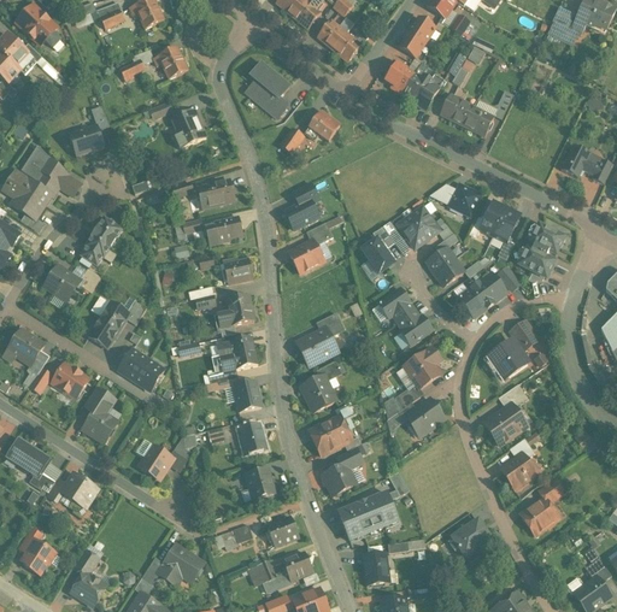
[(93,0),(77,6),(81,15),(97,9),(93,0)]
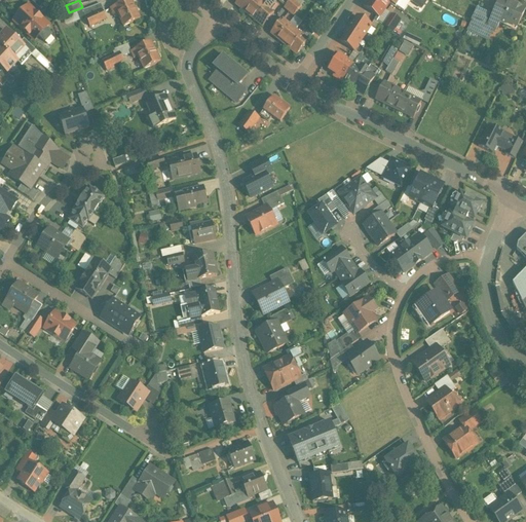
[(122,0),(111,5),(114,12),(118,10),(124,24),(140,16),(133,0),(122,0)]
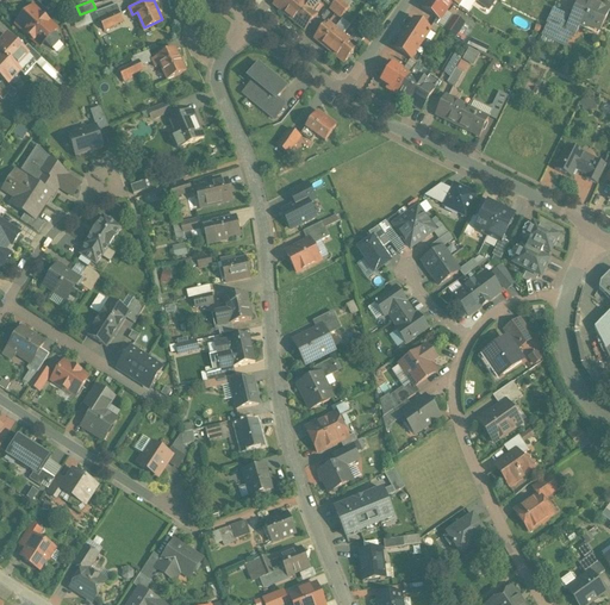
[(274,0),(273,1),(288,14),(300,0),(274,0)]
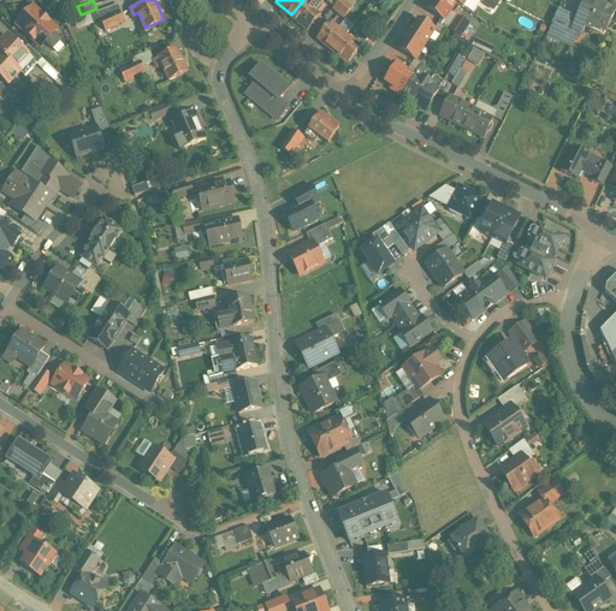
[(303,0),(291,15),(308,28),(321,11),(320,10),(325,4),(325,3),(323,0),(324,0),(303,0)]
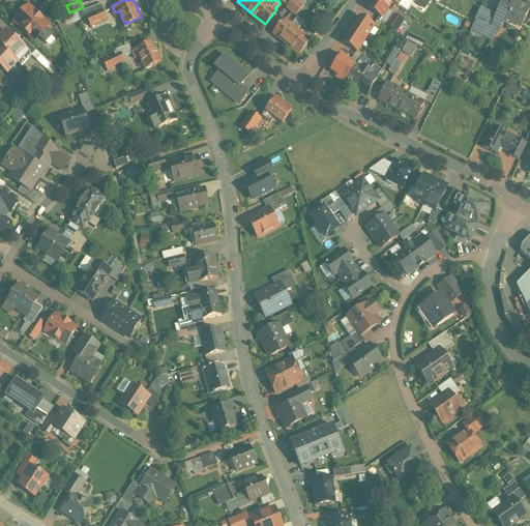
[(290,0),(288,3),(287,4),(296,12),(303,3),(299,0),(290,0)]
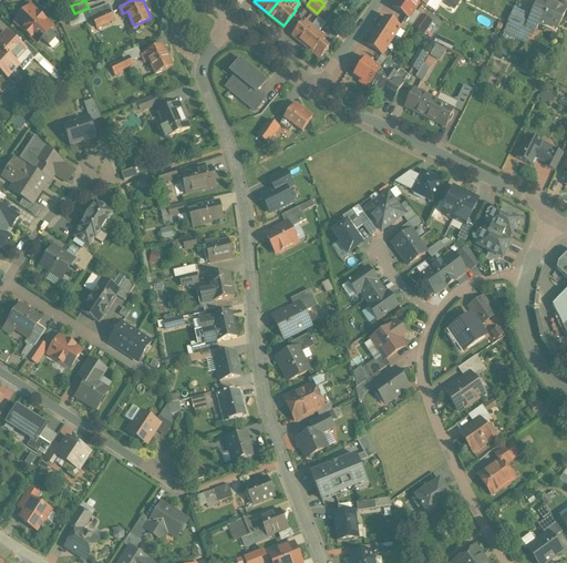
[(394,0),(392,4),(409,16),(420,0),(394,0)]
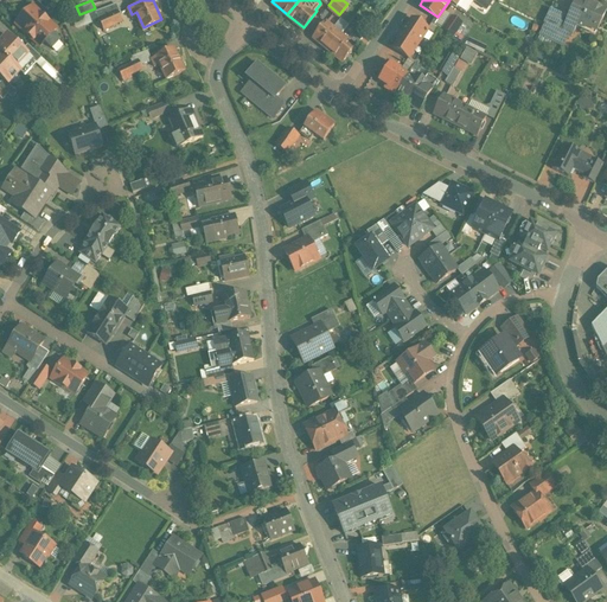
[(558,26),(553,39),(563,44),(568,32),(572,33),(577,20),(595,29),(596,29),(601,17),(602,17),(606,6),(593,0),(574,0),(568,14),(564,13),(558,26)]
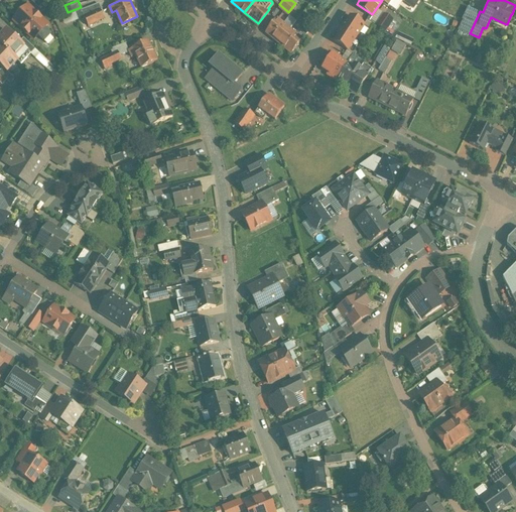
[(99,1),(81,7),(85,14),(101,7),(102,7),(99,1)]
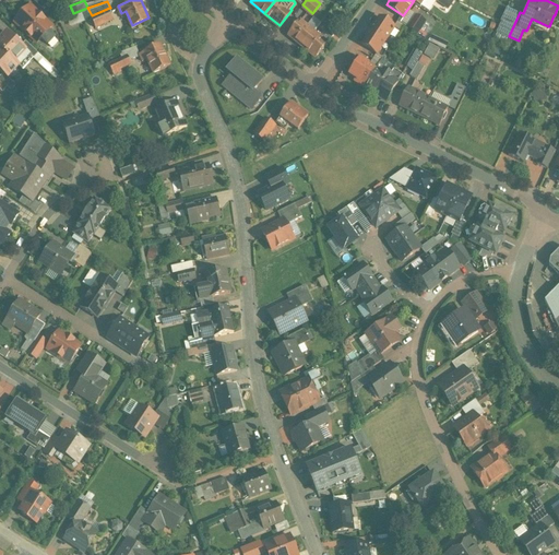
[(52,24),(31,3),(15,19),(37,39),(42,35),(48,42),(55,35),(48,28),(52,24)]
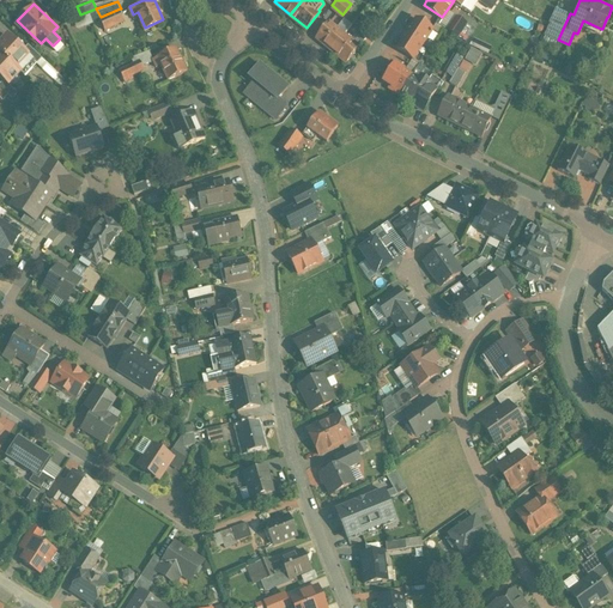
[(120,8),(101,17),(104,28),(125,18),(120,8)]
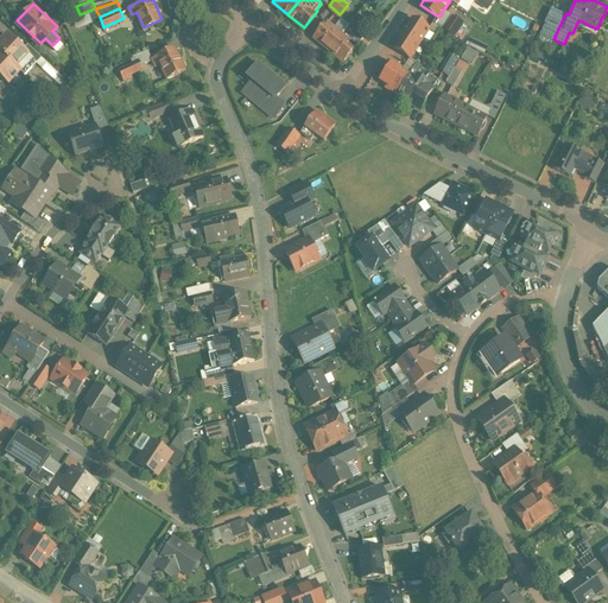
[(463,20),(453,13),(443,26),(455,35),(463,20)]
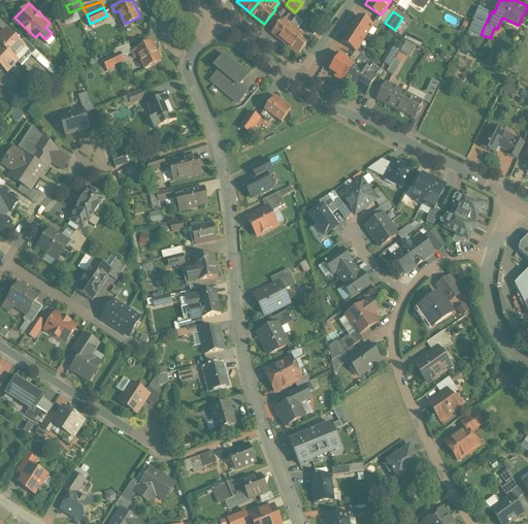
[(358,13),(350,26),(364,35),(372,23),(358,13)]
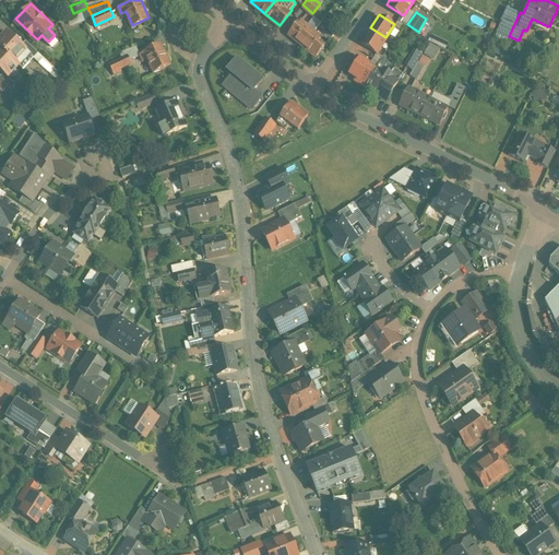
[(341,24),(331,16),(325,24),(335,32),(341,24)]
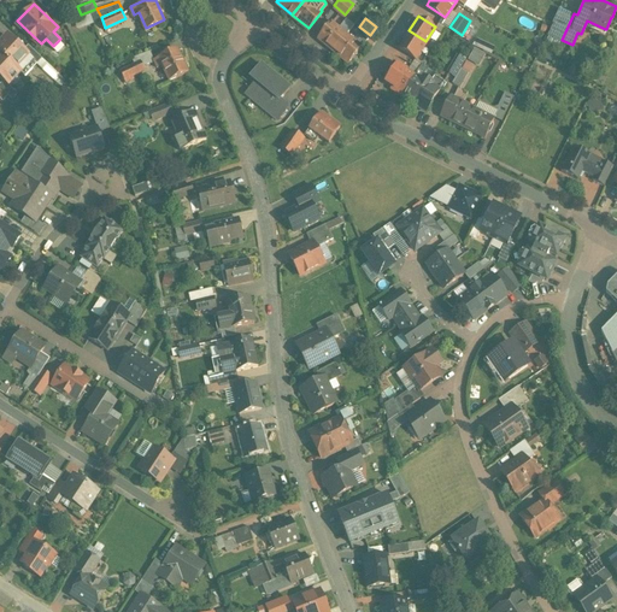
[(331,19),(318,35),(334,48),(347,31),(331,19)]
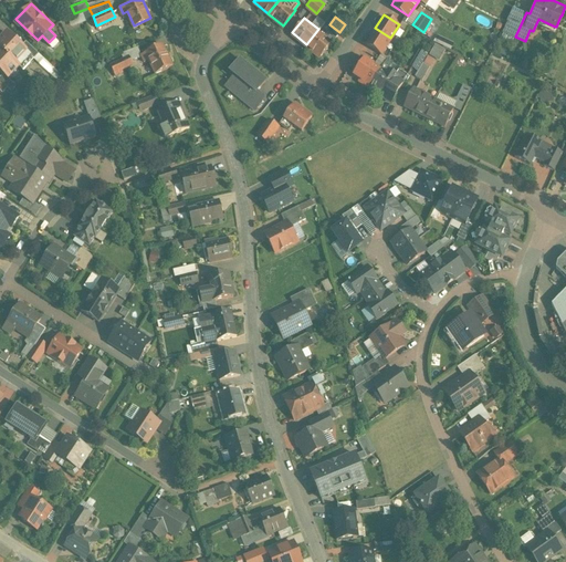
[(513,21),(509,19),(503,30),(509,33),(515,37),(521,24),(514,21),(513,21)]
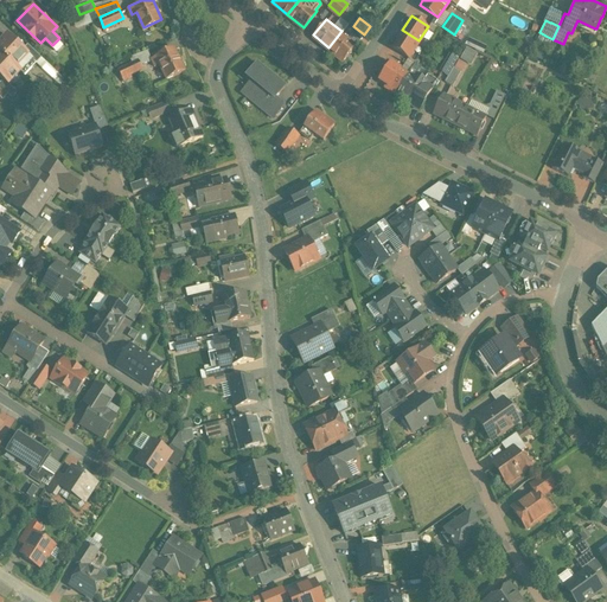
[(419,40),(402,30),(393,44),(409,55),(419,40)]
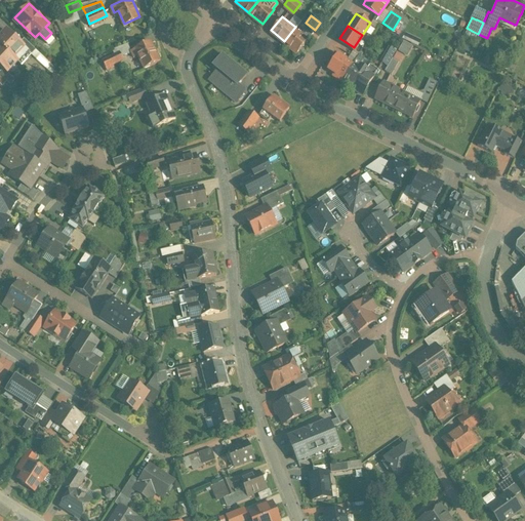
[(295,27),(284,41),(296,51),(308,37),(295,27)]
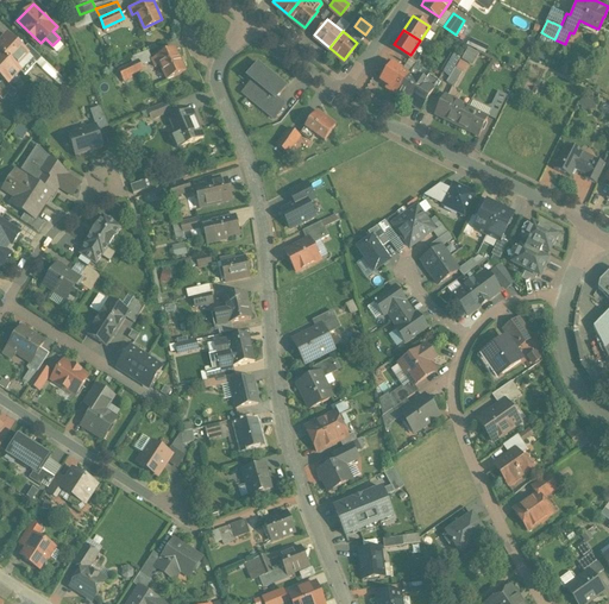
[(23,46),(7,32),(0,39),(0,49),(20,69),(24,73),(37,60),(23,46)]
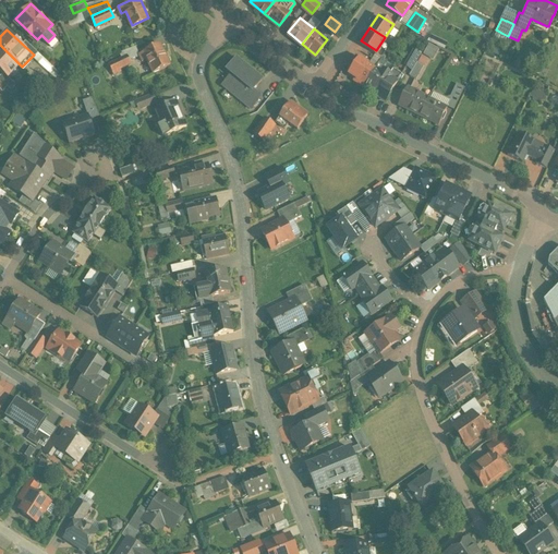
[(38,50),(25,38),(21,43),(34,55),(38,50)]
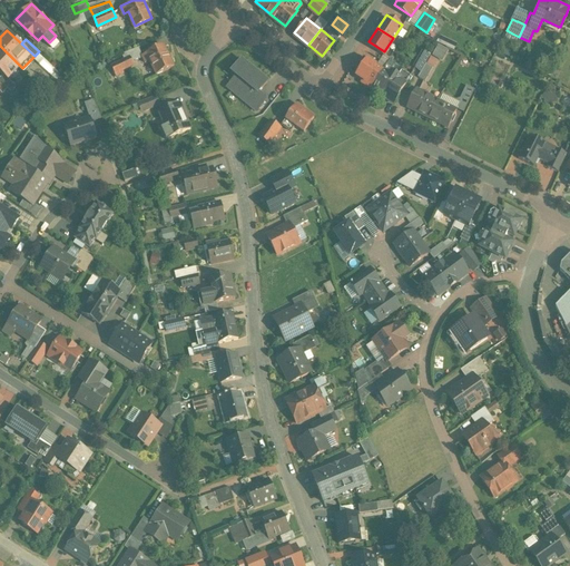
[(143,52),(143,54),(146,60),(150,58),(156,72),(174,64),(164,42),(143,52)]
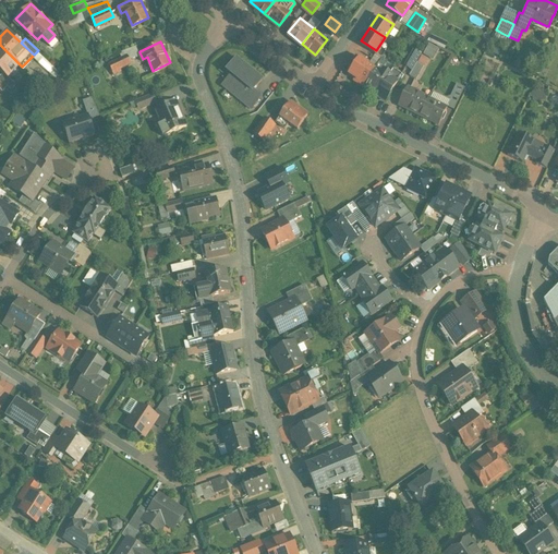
[(136,44),(120,50),(122,56),(128,52),(130,57),(140,52),(140,51),(136,44)]
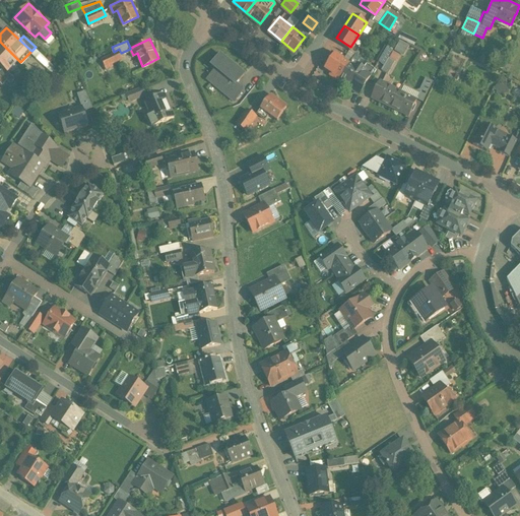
[(17,59),(0,42),(0,63),(3,66),(7,70),(8,70),(17,59)]
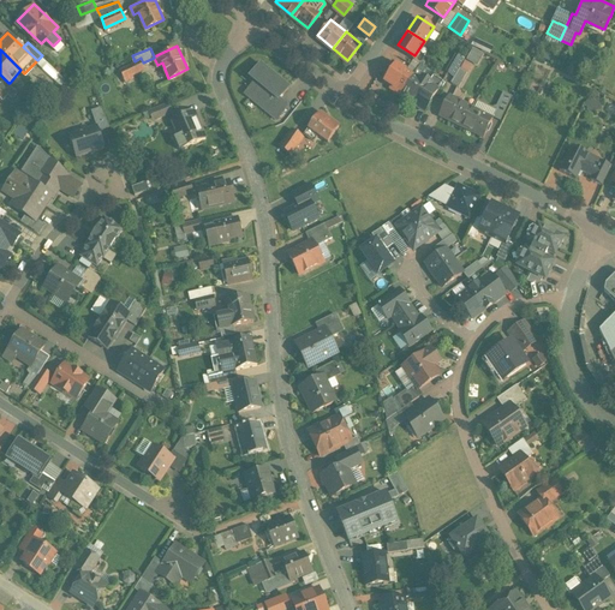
[(135,61),(120,69),(125,79),(133,76),(132,72),(145,66),(143,63),(141,58),(135,61)]
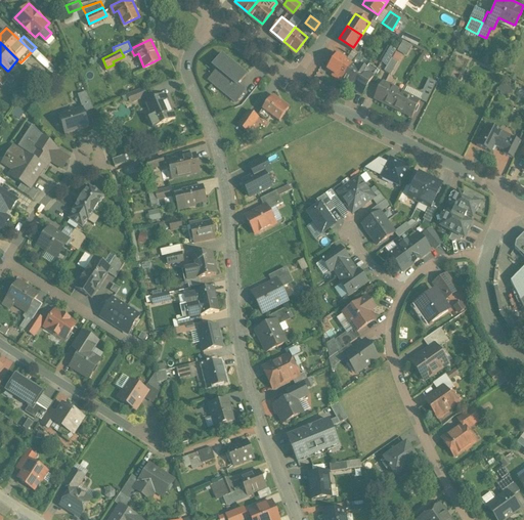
[(352,61),(334,49),(328,60),(331,62),(328,68),(342,77),(352,61)]
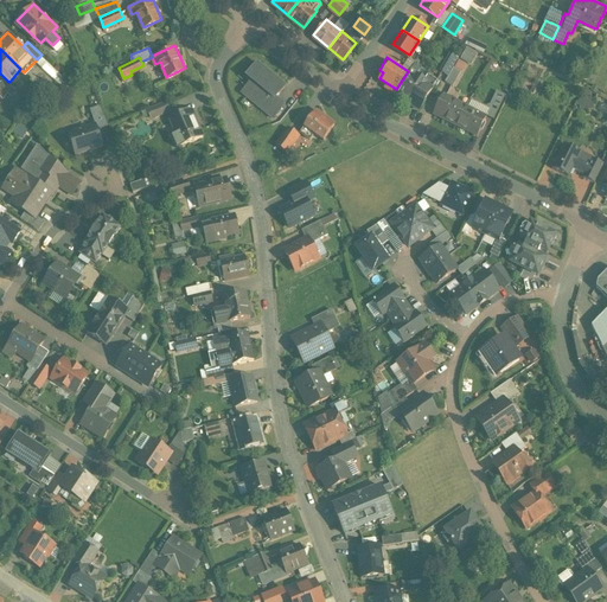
[(286,84),(257,61),(247,74),(251,78),(242,89),(274,115),(283,102),(275,96),(286,84)]
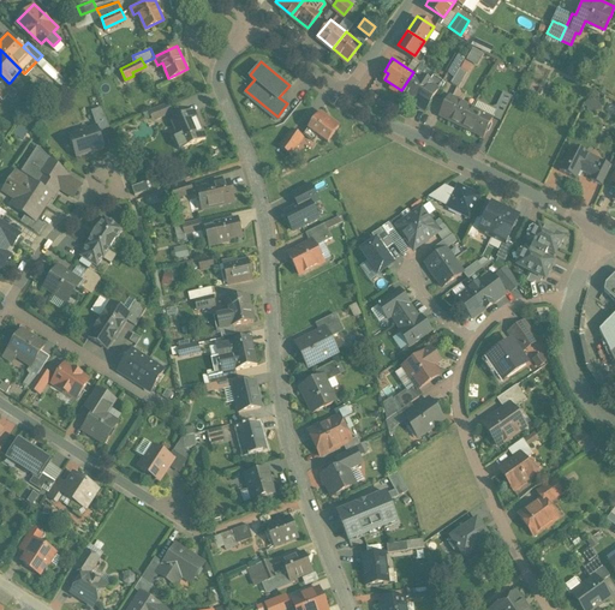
[(459,65),(451,81),(459,84),(467,70),(459,65)]
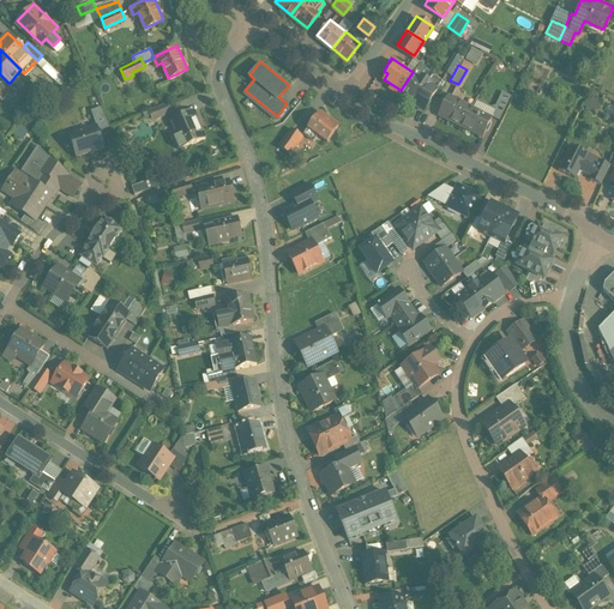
[(420,77),(413,72),(401,90),(409,96),(416,100),(417,101),(429,83),(420,77)]
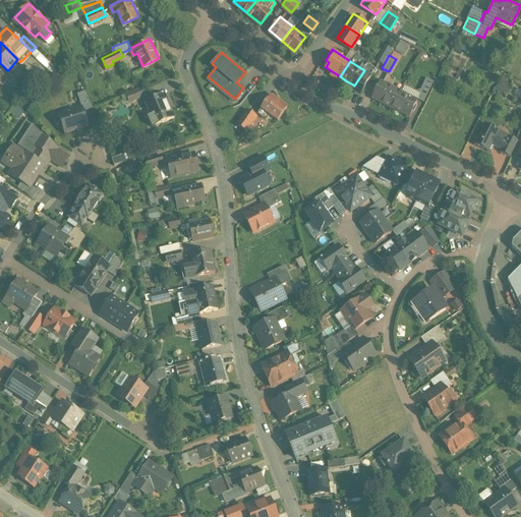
[(364,70),(354,85),(353,84),(352,87),(359,92),(370,74),(375,67),(367,62),(364,67),(358,63),(356,65),(364,70)]
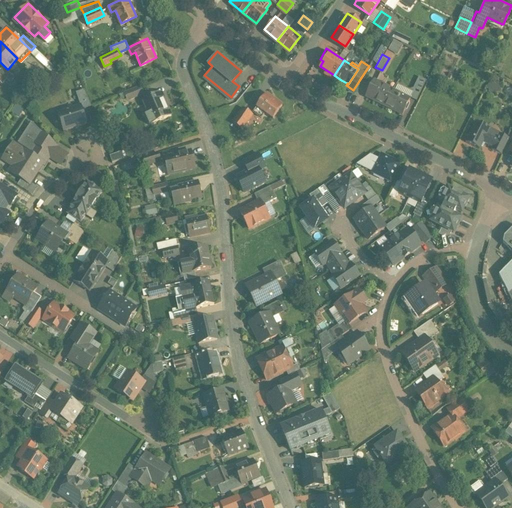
[(15,75),(8,69),(7,69),(3,65),(0,67),(0,70),(7,77),(10,80),(15,75)]
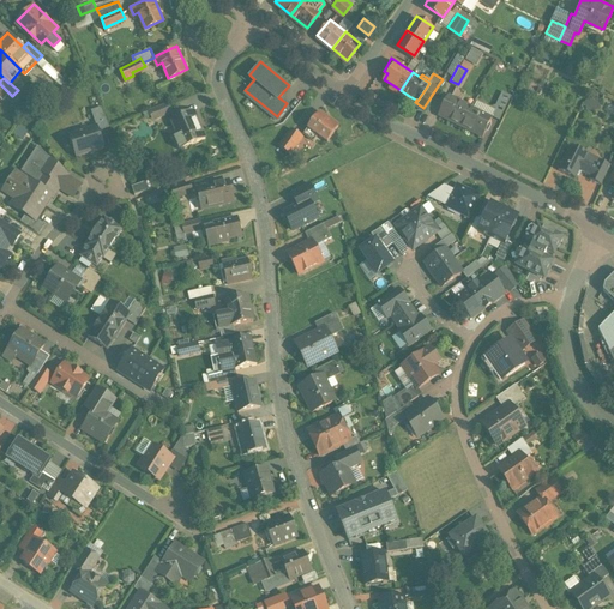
[(471,104),(449,92),(439,112),(462,124),(471,104)]
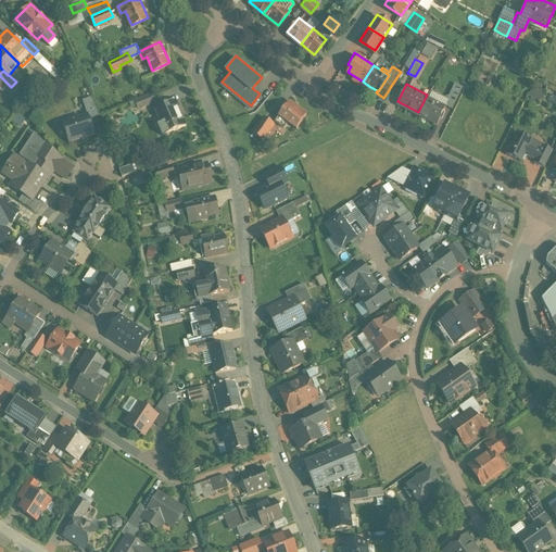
[(542,88),(531,90),(532,97),(543,96),(542,88)]
